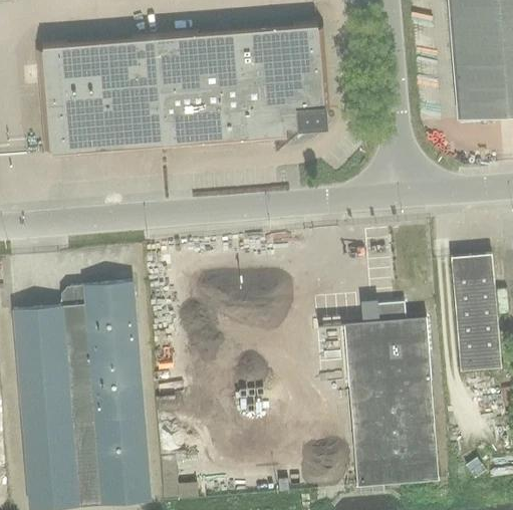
[(512,0),(449,0),(455,66),(459,121),(512,116),(512,0)]
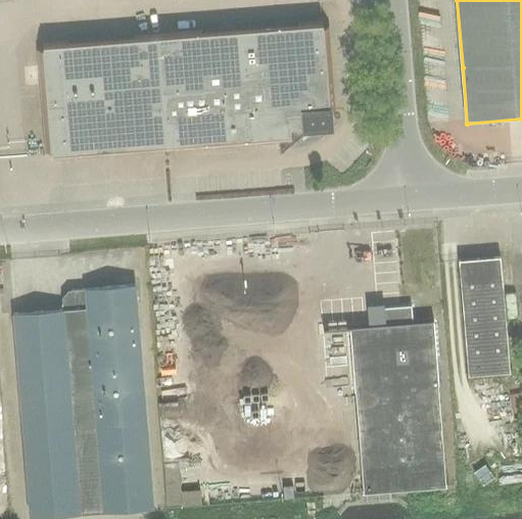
[(331,128),(323,28),(44,49),(53,158),(169,149),(168,145),(284,137),(285,152),(286,151),(286,149),(306,132),(310,130),(331,128)]
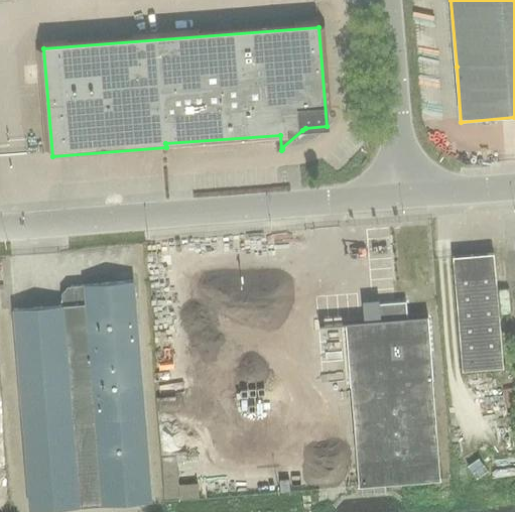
[(495,258),(454,261),(464,374),(505,371),(495,258)]
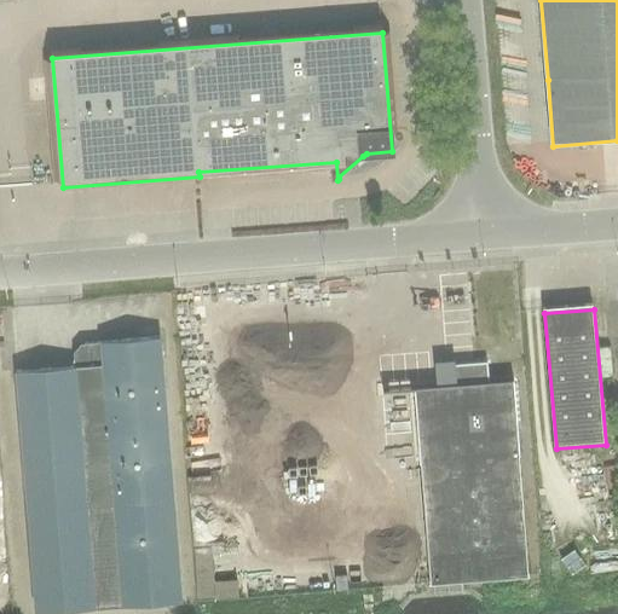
[(183,607),(162,342),(127,345),(86,348),(86,349),(87,349),(87,352),(80,361),(76,361),(75,361),(76,371),(18,376),(29,516),(36,613),(102,613),(183,607)]
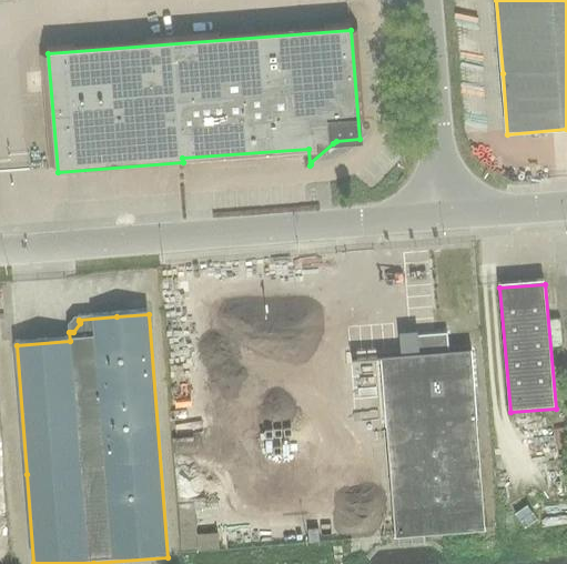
[(486,533),(472,353),(449,355),(447,338),(416,340),(418,358),(382,361),(396,540),(486,533)]
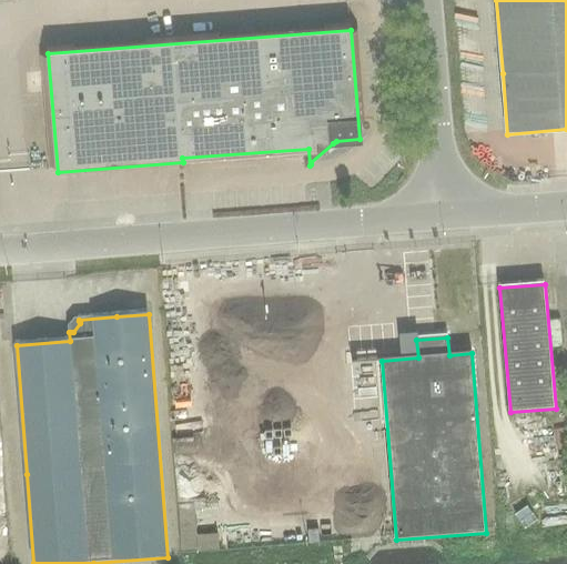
[(181,513),(184,551),(221,549),(220,536),(200,537),(198,512),(181,513)]
